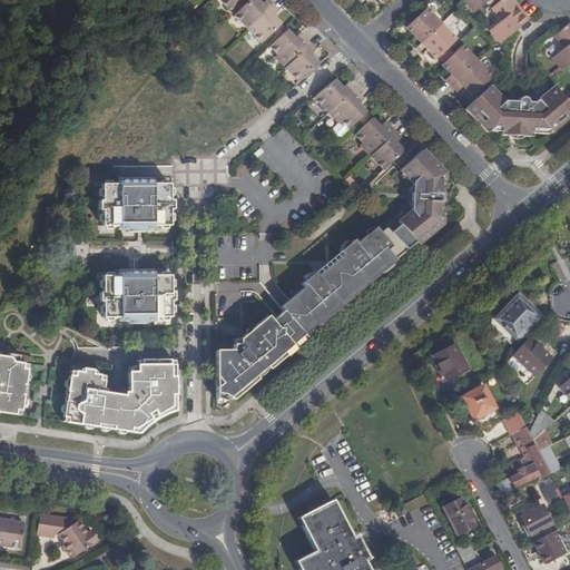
[(235,15),(247,29),(273,5),(267,0),(265,0),(262,3),(257,0),(246,0),(248,1),(235,15)]
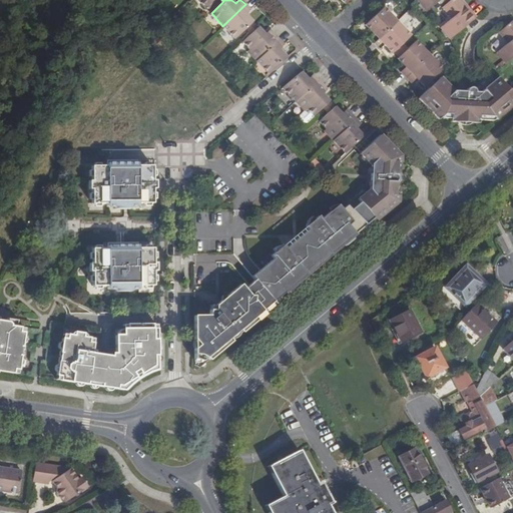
[(417,0),(416,1),(426,12),(439,0),(417,0)]
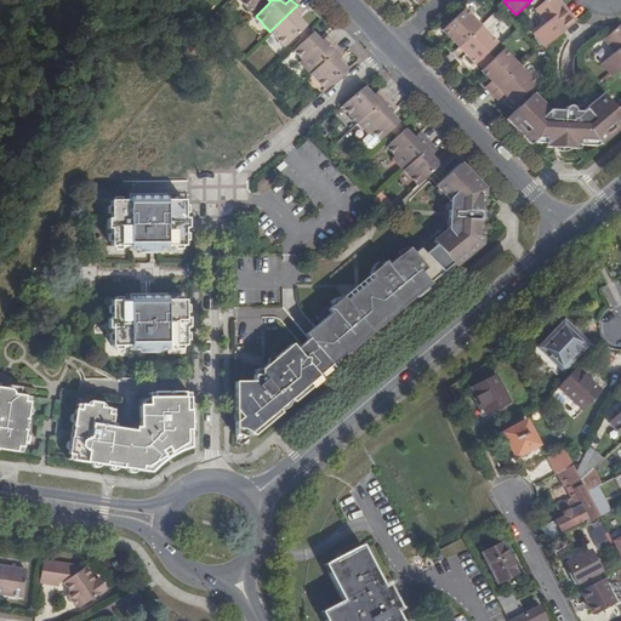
[(533,34),(542,45),(543,49),(575,22),(562,5),(559,6),(553,0),(546,0),(535,10),(546,23),(533,34)]
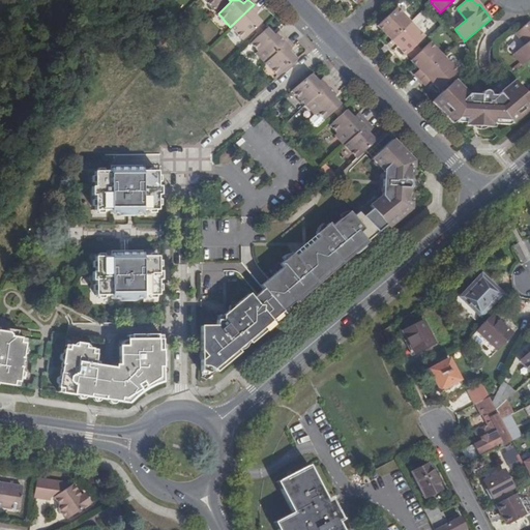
[(256,27),(259,30),(264,25),(255,16),(260,10),(254,4),(230,27),(243,39),(256,27)]
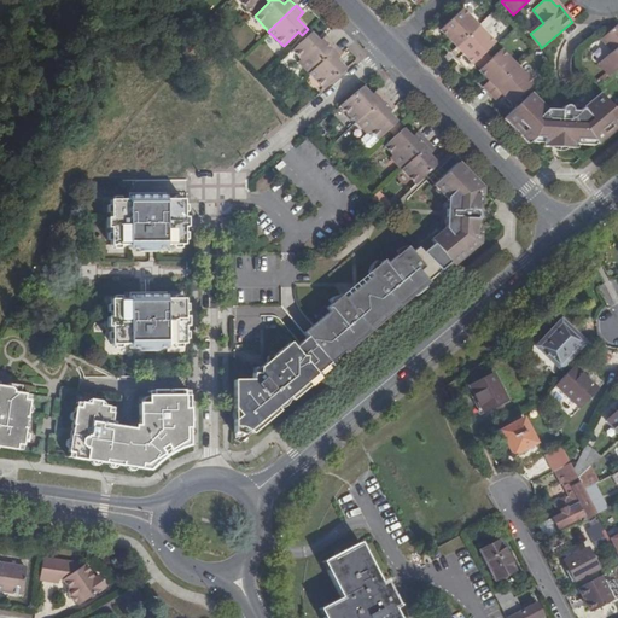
[(450,40),(443,45),(450,53),(478,25),(461,9),(441,29),(450,40)]
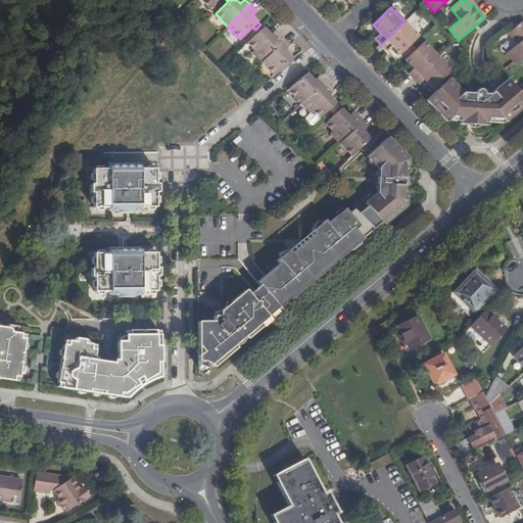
[(522,20),(518,25),(507,34),(517,45),(506,54),(515,65),(522,58),(522,20)]
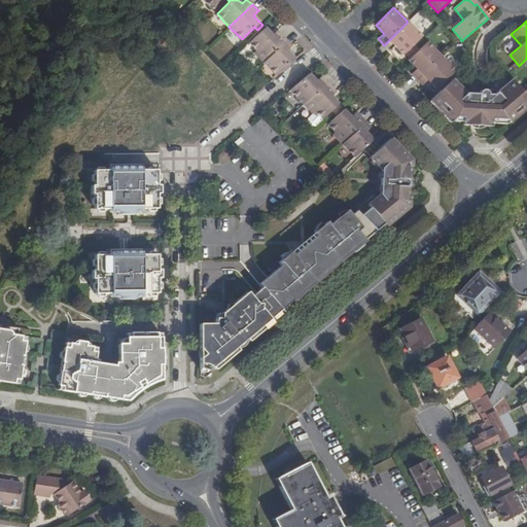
[(420,35),(408,22),(384,45),(389,50),(395,45),(402,54),(403,51),(413,42),(420,35)]
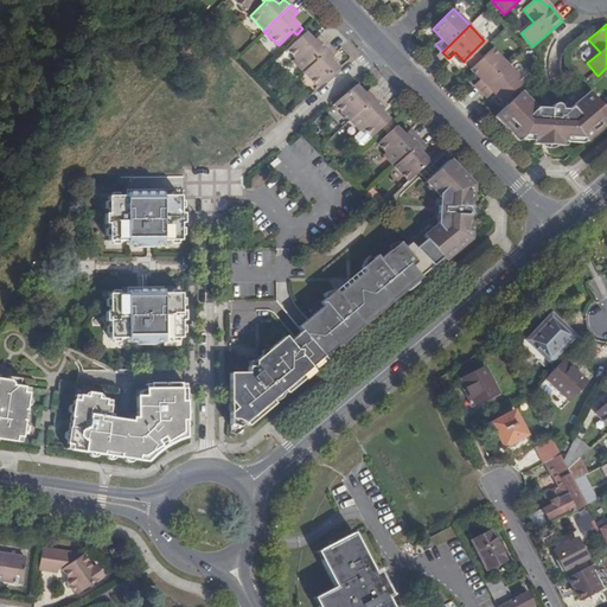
[(294,61),(304,71),(331,45),(319,34),(313,40),(302,29),(296,34),(300,38),(288,49),(296,57),(294,61)]
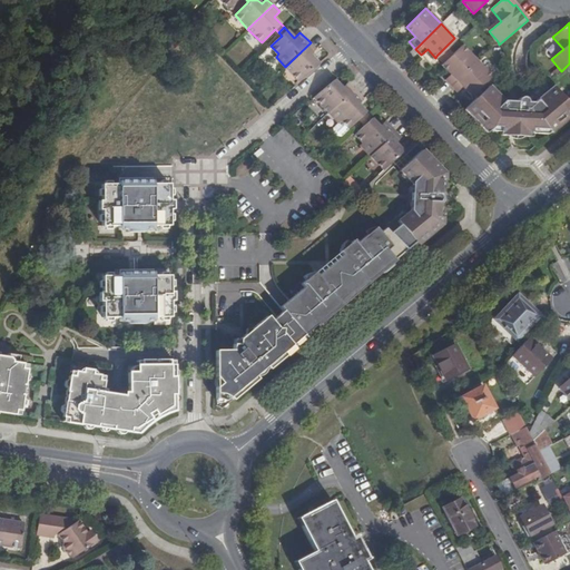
[(285,67),(298,80),(320,62),(311,55),(316,49),(311,42),(285,67)]
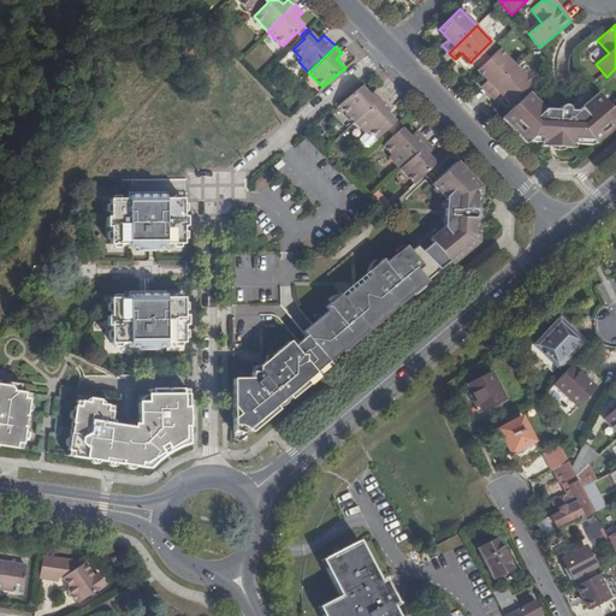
[(472,60),(477,65),(487,54),(483,49),(472,60)]
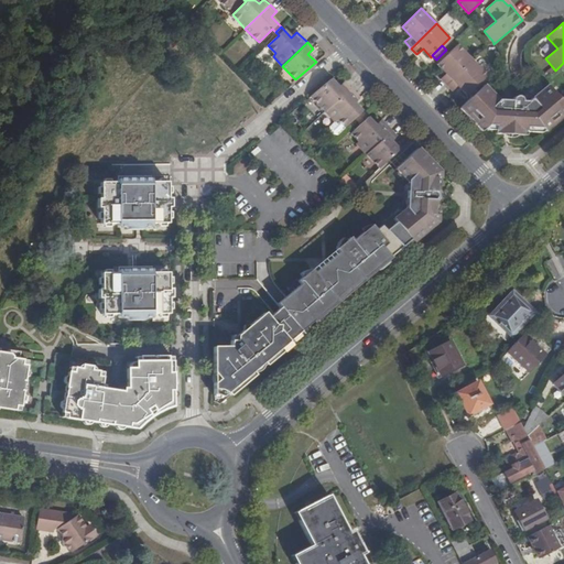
[(446,73),(441,79),(446,85),(473,61),(457,45),(449,53),(440,63),(438,64),(446,73)]
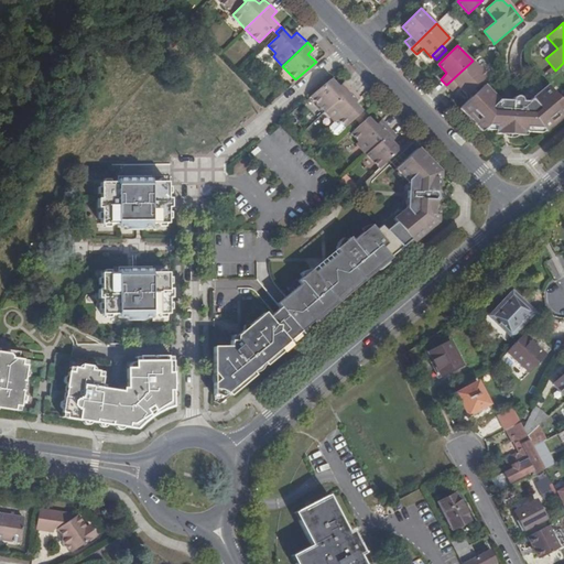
[(436,60),(440,63),(449,53),(446,50),(436,60)]
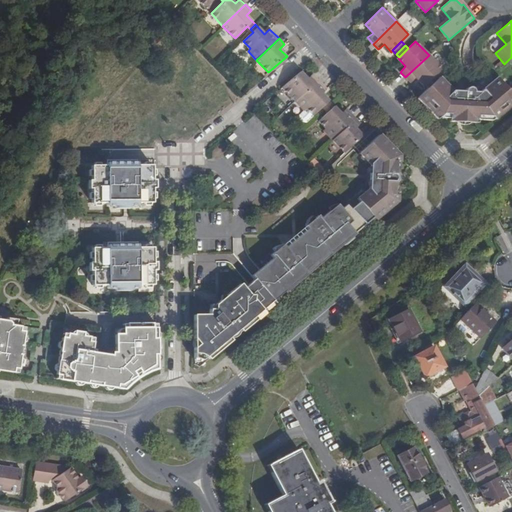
[(441,68),(429,55),(405,77),(410,83),(416,78),(424,85),(425,84),(434,75),(441,68)]
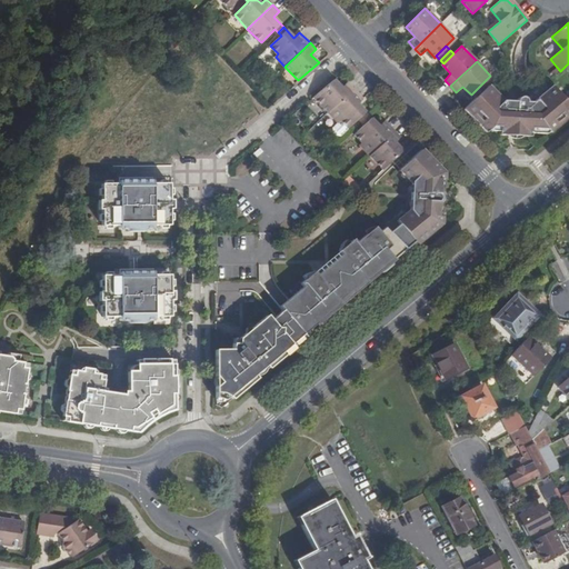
[(313,97),(329,111),(352,88),(347,82),(340,88),(333,80),(313,97)]
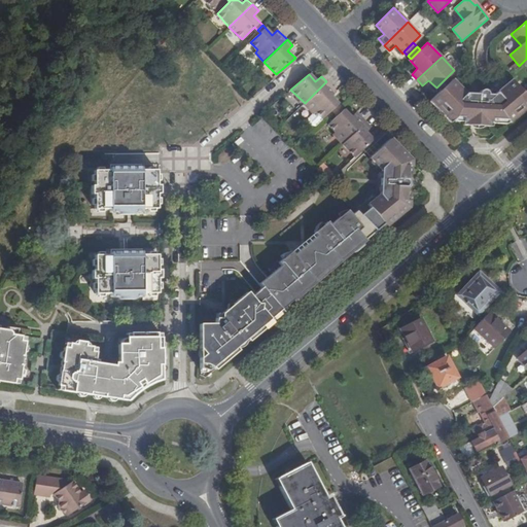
[(437,86),(441,90),(448,83),(451,80),(447,77),(437,86)]
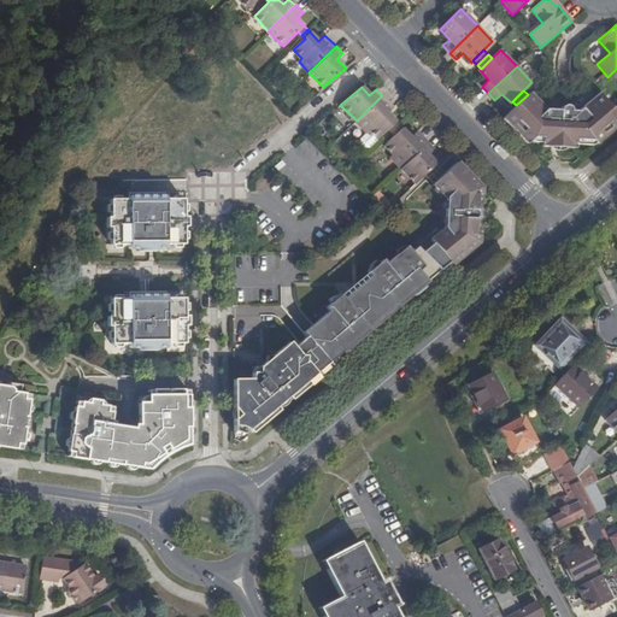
[(535,100),(529,93),(528,94),(524,98),(533,104),(535,100)]
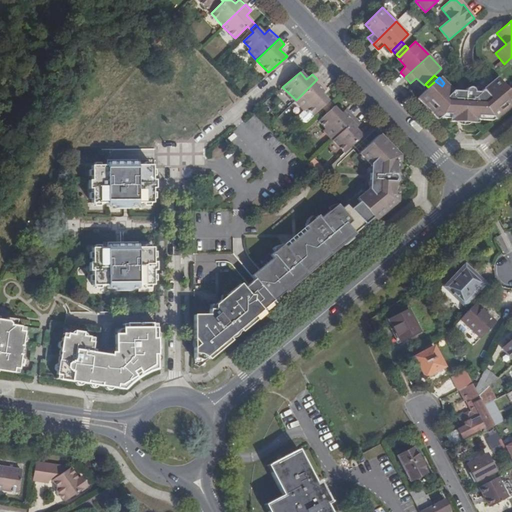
[(497,77),(490,83),(492,86),(499,80),(497,77)]
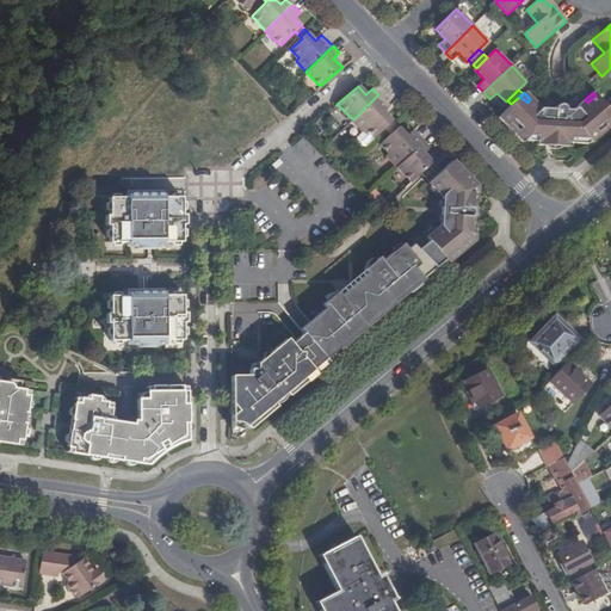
[(387,125),(390,129),(395,124),(383,112),(389,106),(378,94),(353,119),(364,130),(366,128),(376,136),(387,125)]
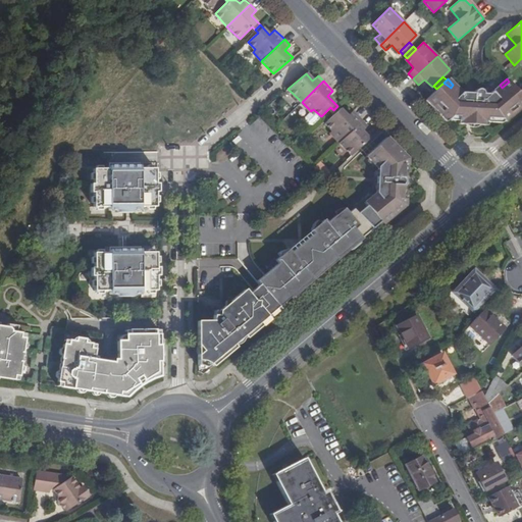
[(441,111),(438,114),(446,121),(451,117),(458,118),(457,124),(485,126),(486,119),(501,120),(503,122),(511,116),(509,113),(516,107),(518,110),(521,106),(521,96),(509,82),(502,88),(500,85),(488,95),(481,94),(481,92),(480,91),(479,89),(477,89),(475,90),(473,91),(472,92),(472,94),(461,93),(453,85),(451,88),(444,83),(436,89),(429,96),(425,100),(431,107),(435,104),(441,111)]
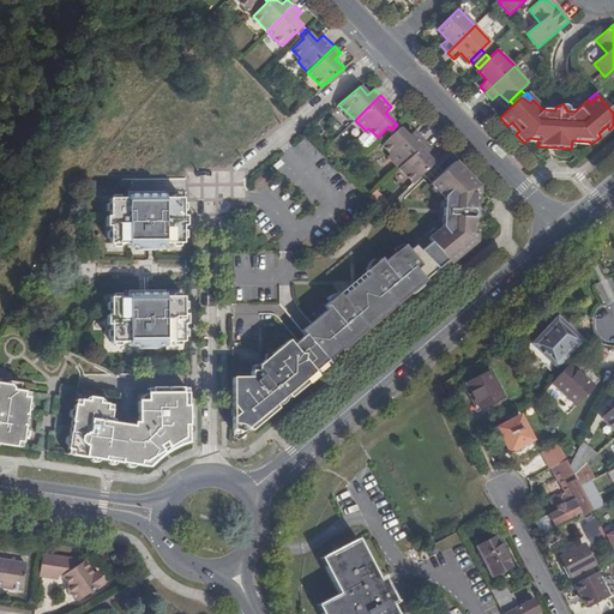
[(519,131),(512,122),(507,126),(516,134),(519,131)]
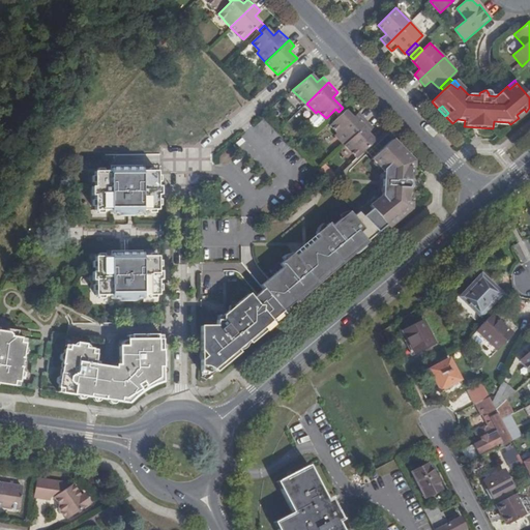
[(335,135),(345,144),(367,123),(357,113),(352,118),(343,108),(339,112),(342,115),(332,124),(339,131),(335,135)]
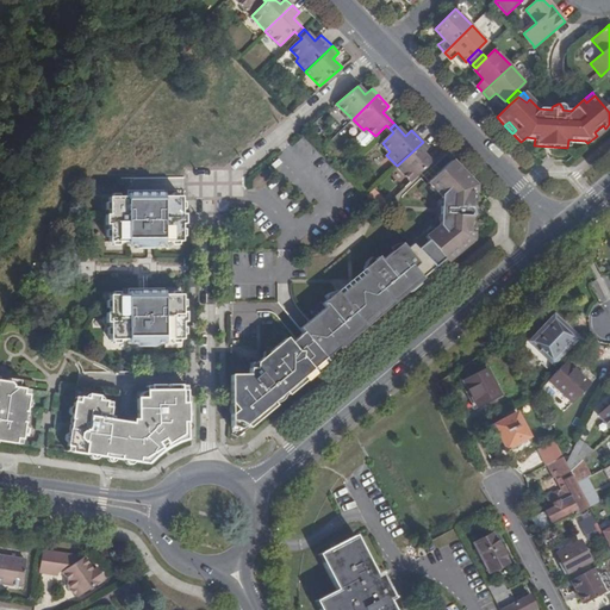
[(597,136),(605,129),(603,125),(595,132),(597,136)]
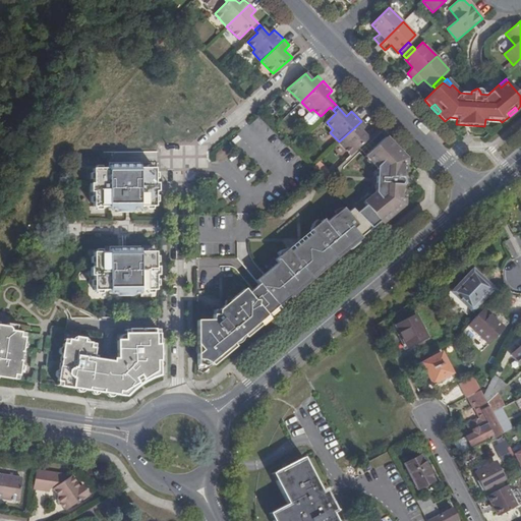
[(321,116),(312,109),(310,111),(306,116),(306,119),(307,121),(309,123),(311,123),(313,123),(321,116)]
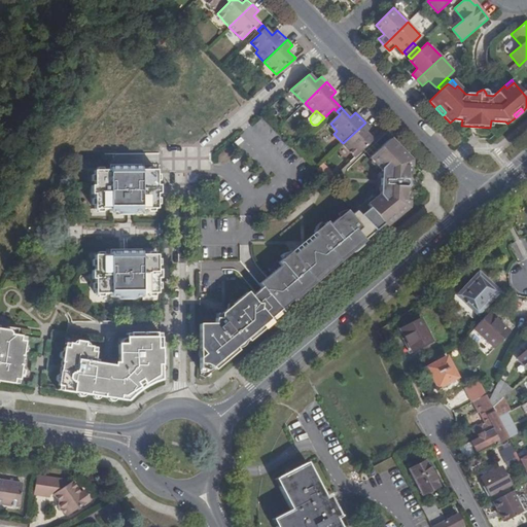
[(343,143),(356,156),(373,140),(365,133),(371,128),(365,123),(343,143)]
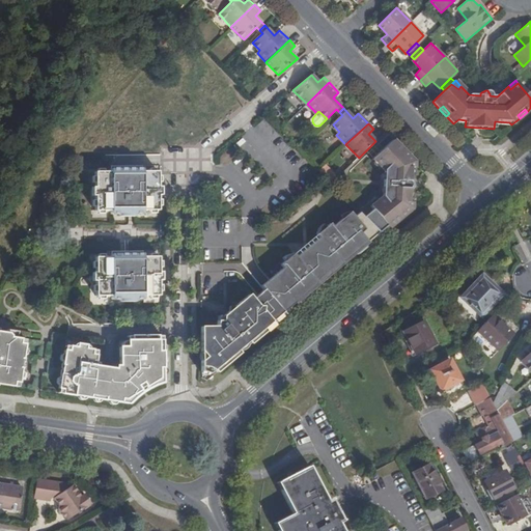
[(414,176),(415,162),(394,140),(373,161),(384,171),(387,174),(386,194),(383,197),(372,207),(374,211),(365,219),(379,232),(389,223),(391,225),(394,223),(412,207),(413,192),(411,191),(413,189),(414,188),(414,184),(414,182),(413,180),(411,178),(413,178),(414,176)]
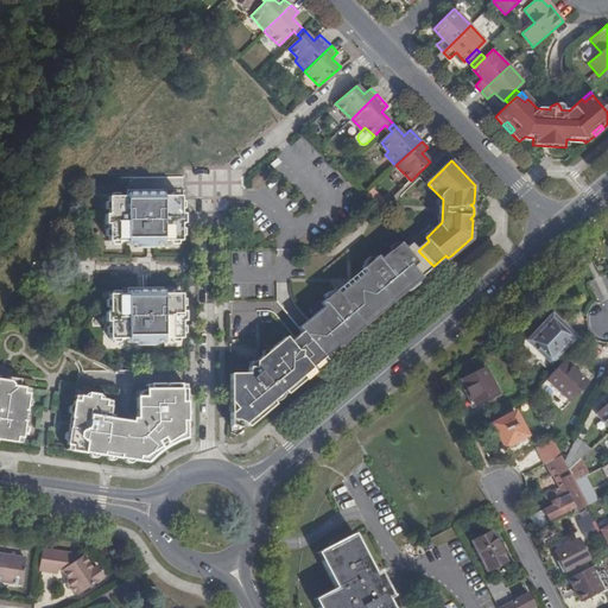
[(372,188),(366,195),(374,204),(380,210),(386,203),(372,188)]
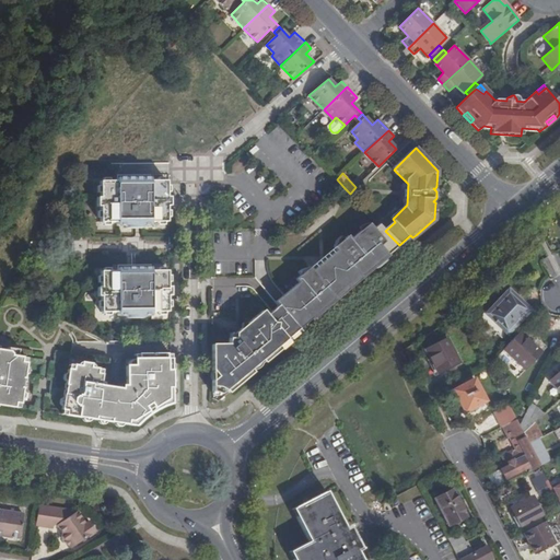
[(166,207),(170,207),(170,196),(166,196),(166,181),(149,181),(149,177),(115,176),(115,179),(98,179),(98,197),(96,196),(96,206),(98,206),(98,222),(116,222),(116,225),(124,225),(140,225),(149,225),(149,222),(166,222),(166,207)]
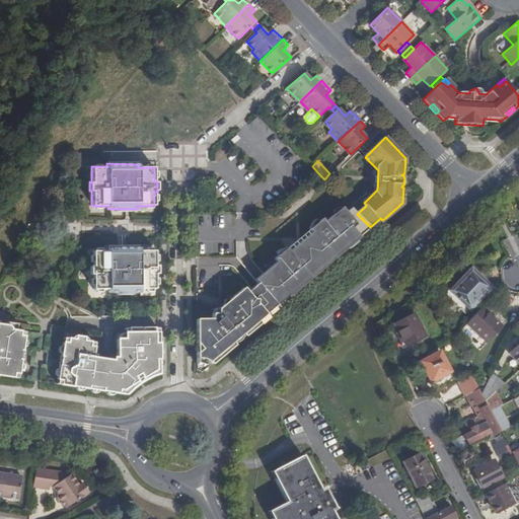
[(276,261),(253,278),(257,282),(277,305),(280,306),(302,288),(322,271),(342,254),(363,237),(372,229),(370,227),(357,214),(351,207),(346,211),(341,207),(323,220),(321,217),(317,220),(314,218),(310,223),(308,228),(310,231),(288,248),(286,246),(275,249),(277,253),(273,256),(276,261)]
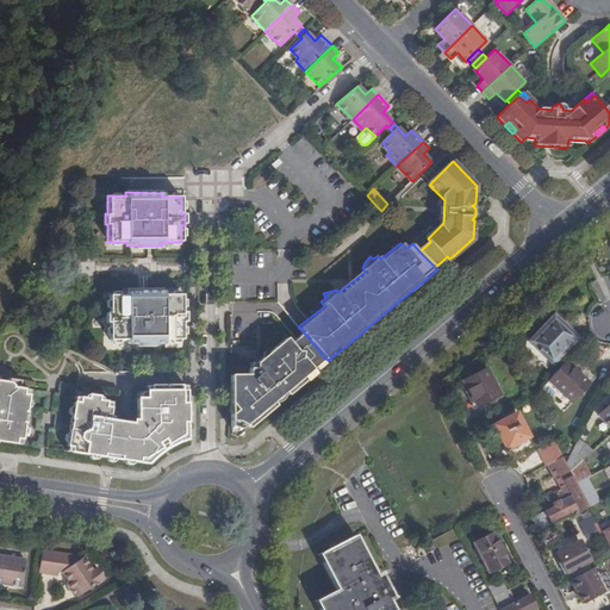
[(182,323),(186,323),(186,312),(182,312),(182,296),(163,296),(163,293),(126,292),(126,296),(109,296),(109,315),(105,315),(105,324),(109,324),(109,341),(128,341),(128,343),(137,343),(155,343),(165,343),(165,340),(182,340),(182,323)]
